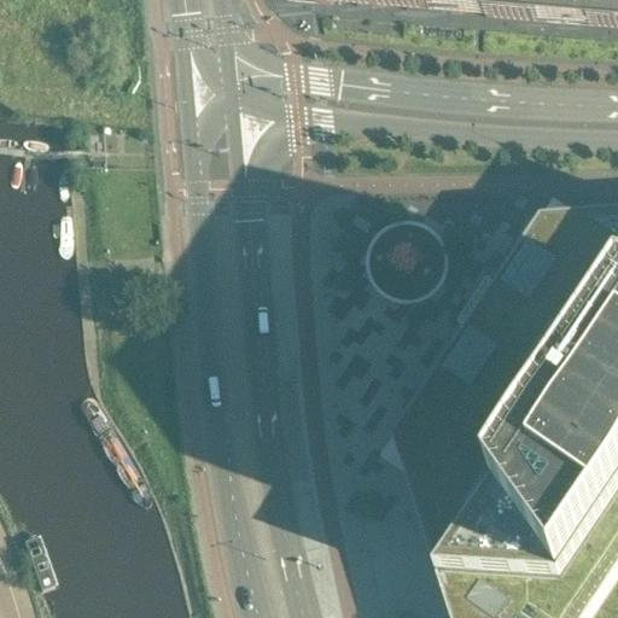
[(617,0),(280,0),(283,1),(284,1),(287,3),(290,3),(295,4),(318,5),(330,6),(357,9),(372,10),(380,10),(407,12),(450,16),(459,16),(460,16),(461,16),(465,12),(466,12),(466,11),(466,10),(467,10),(467,9),(487,11),(487,19),(617,29),(617,0)]
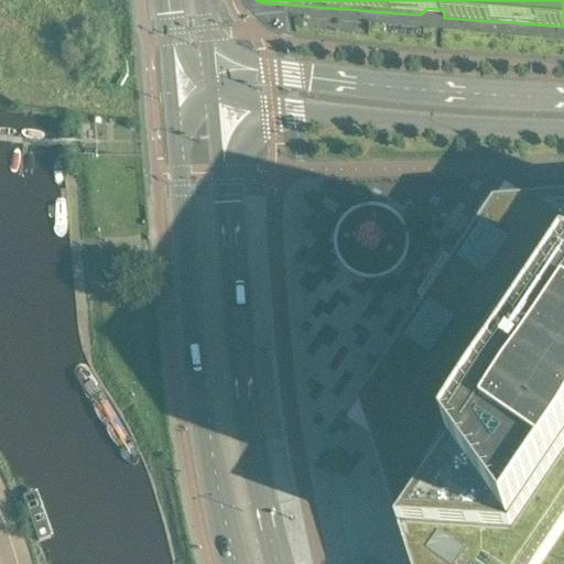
[(437,291),(438,294),(440,296),(432,307),(431,307),(361,410),(364,414),(365,411),(375,418),(373,420),(373,423),(375,425),(377,426),(379,426),(381,425),(382,423),(392,430),(376,454),(411,563),(563,563),(563,204),(543,206),(527,230),(517,224),(518,221),(518,219),(516,217),(513,216),(511,217),(509,218),(499,212),(501,209),(497,209),(454,273),(455,273),(447,285),(445,284),(442,284),(440,285),(437,289),(437,291)]
